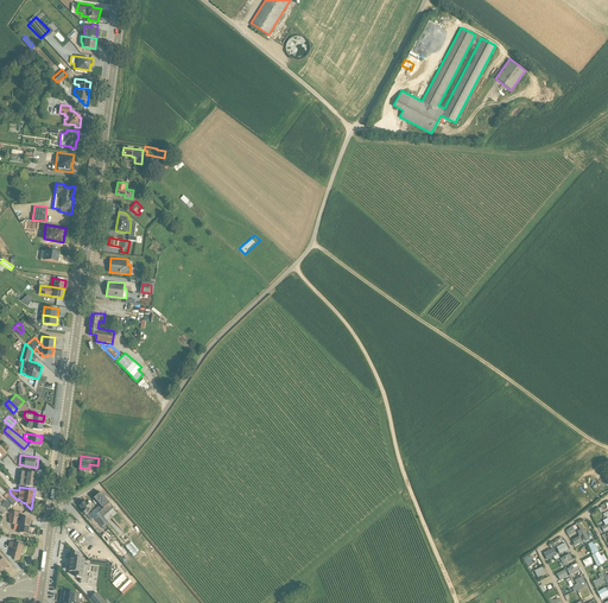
[(7,490),(4,494),(13,503),(17,500),(7,490)]
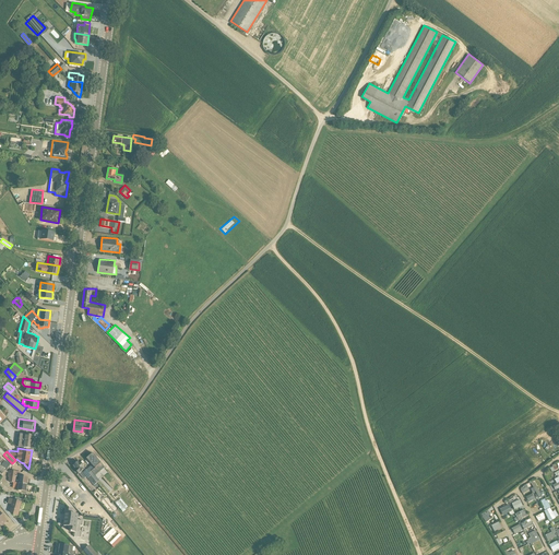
[(105,465),(92,451),(86,457),(94,465),(91,469),(95,473),(105,465)]
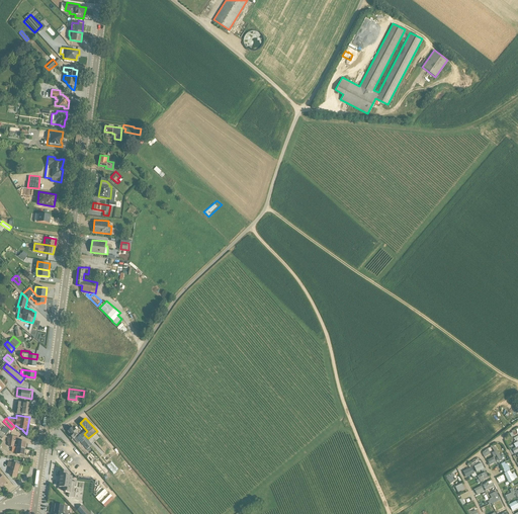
[(79,440),(86,448),(89,445),(73,426),(70,428),(68,430),(70,432),(70,433),(73,437),(73,436),(77,441),(79,440)]
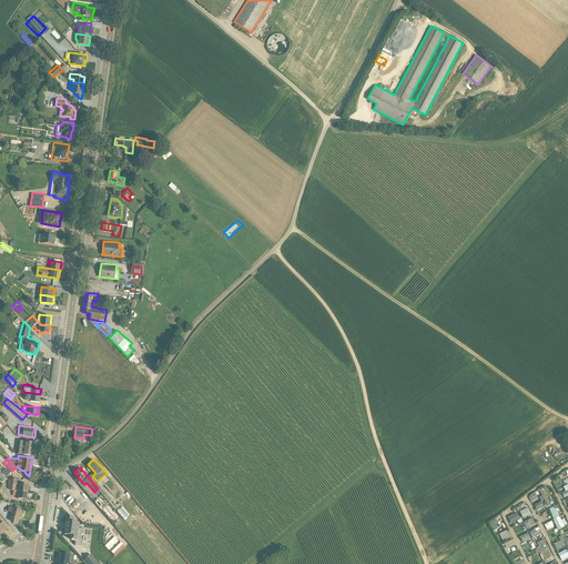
[(21,477),(9,476),(8,483),(9,483),(9,486),(10,489),(28,491),(29,483),(20,482),(21,477)]
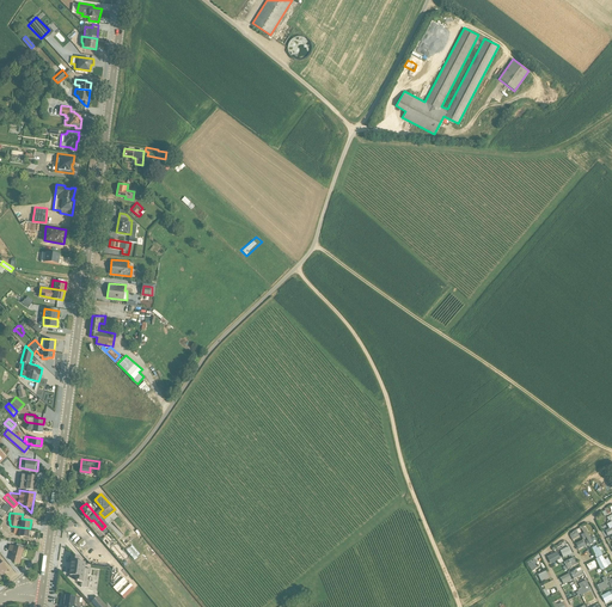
[(582,523),(580,525),(583,531),(580,532),(582,535),(586,534),(589,543),(593,540),(582,523)]
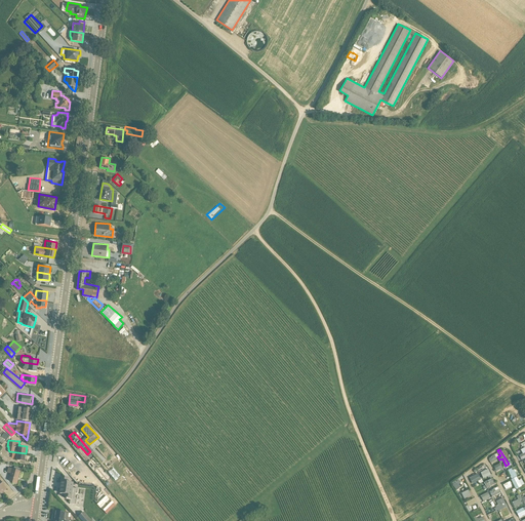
[(489,455),(488,457),(490,461),(496,457),(494,452),(489,455)]
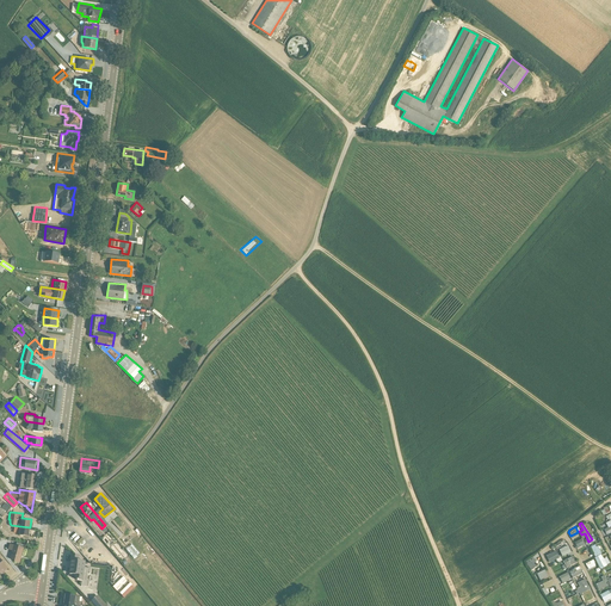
[(16,544),(10,542),(8,548),(12,549),(10,556),(14,557),(14,560),(19,561),(24,546),(24,543),(17,540),(16,544)]
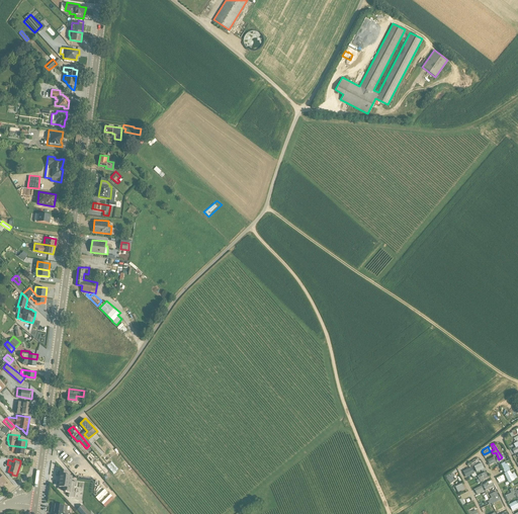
[(481,460),(473,463),(477,469),(484,465),(481,460)]
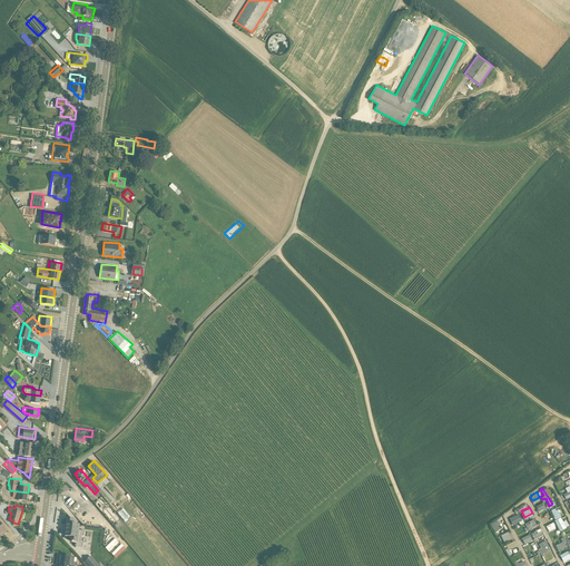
[(554,507),(551,509),(552,511),(552,513),(554,517),(560,515),(557,507),(556,508),(554,507)]
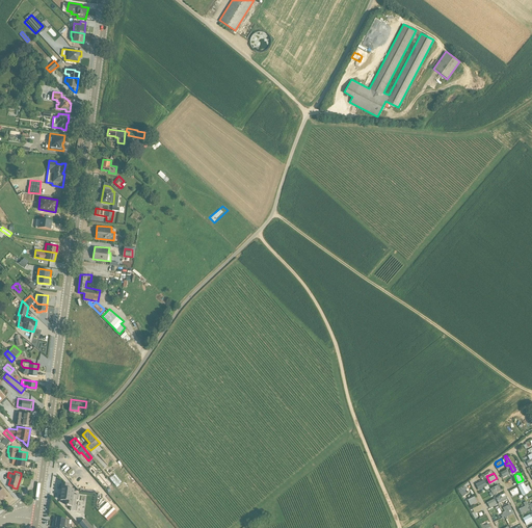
[(483,477),(475,481),(478,487),(486,483),(483,477)]
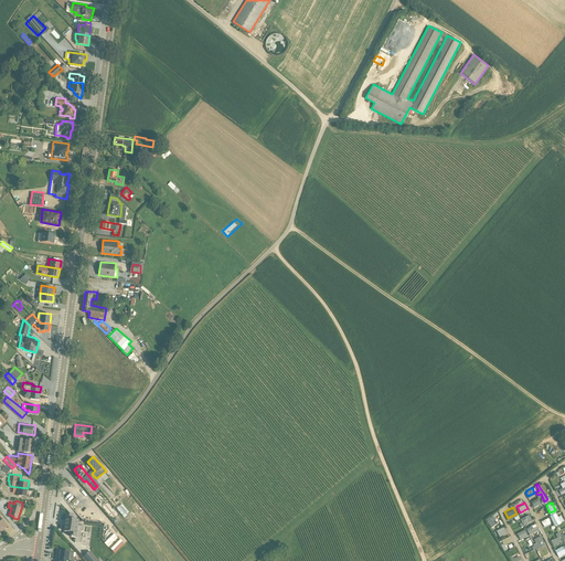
[(75,541),(82,541),(82,536),(80,536),(81,529),(83,529),(84,524),(78,524),(80,518),(73,517),(73,512),(65,511),(63,529),(70,530),(68,535),(75,536),(75,541)]
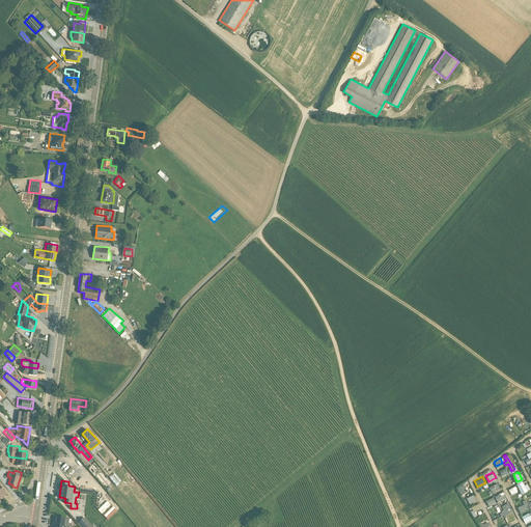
[(522,480),(516,482),(522,492),(527,490),(522,480)]
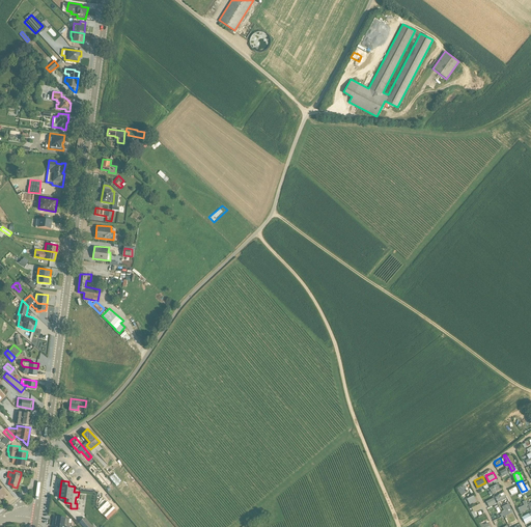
[(458,484),(456,486),(457,488),(462,494),(465,491),(463,488),(466,486),(463,481),(459,483),(460,486),(459,487),(458,484)]
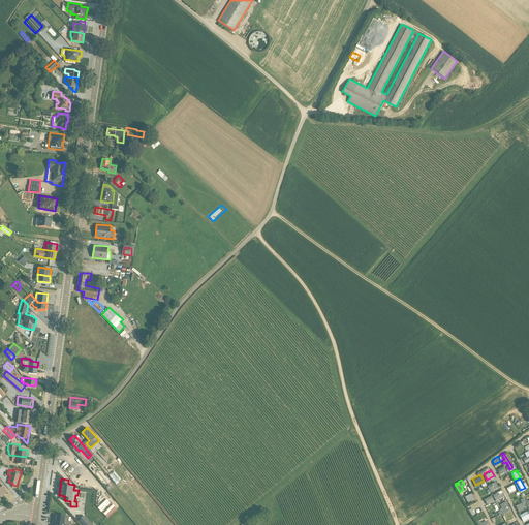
[(495,480),(487,484),(490,490),(494,488),(494,487),(498,485),(495,480)]
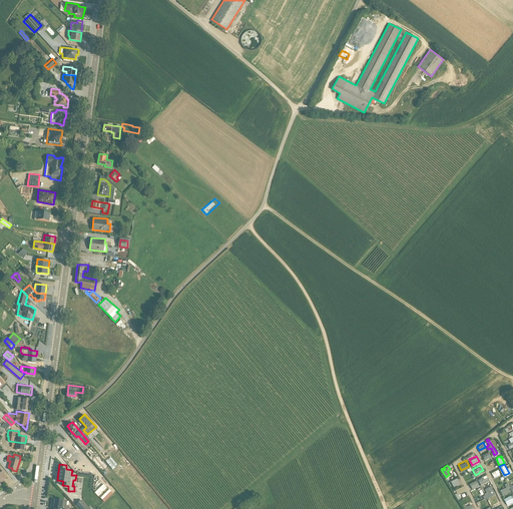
[(486,473),(477,478),(478,481),(479,480),(480,483),(489,479),(486,473)]
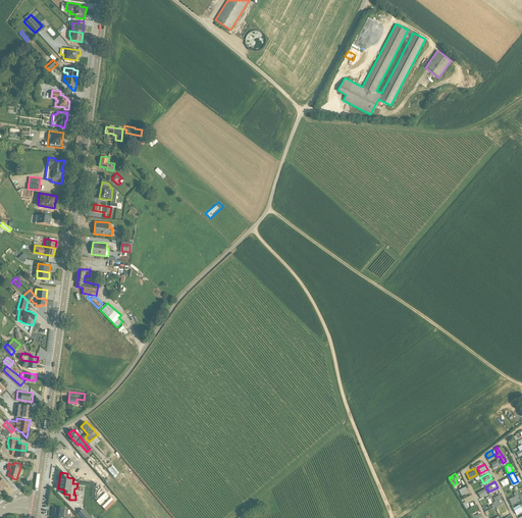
[(465,484),(458,487),(461,494),(468,490),(465,484)]
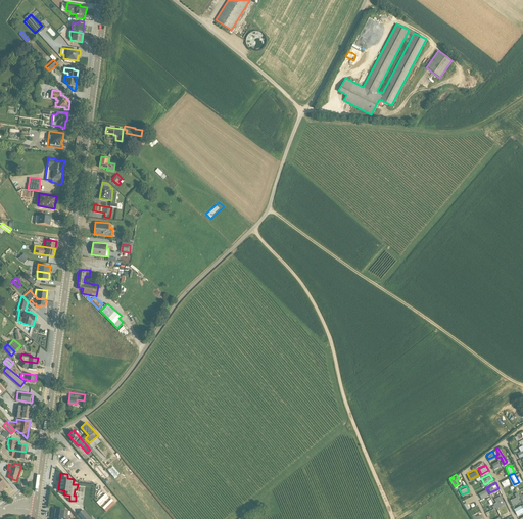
[(485,488),(478,491),(481,498),(485,496),(486,499),(481,501),(483,506),(490,503),(488,498),(490,497),(488,492),(488,493),(485,488)]
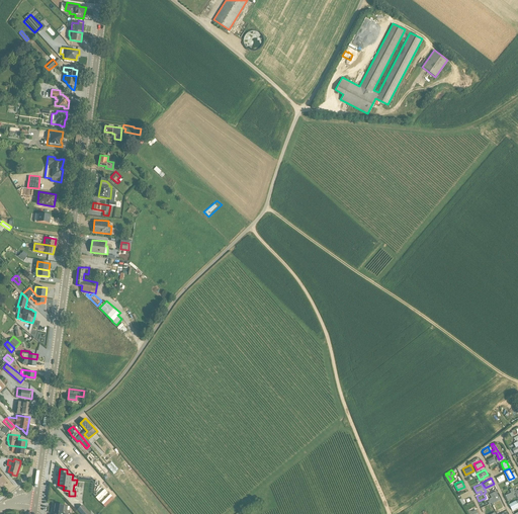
[(510,491),(505,493),(507,498),(514,495),(513,491),(514,491),(512,486),(509,487),(510,491)]
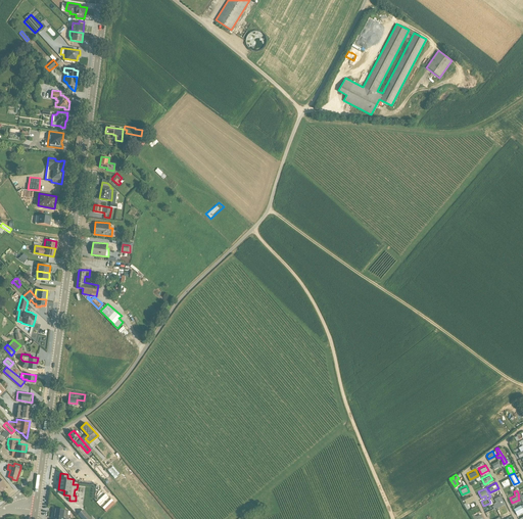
[(495,500),(492,502),(495,507),(505,502),(504,499),(503,499),(500,493),(493,497),(495,500)]
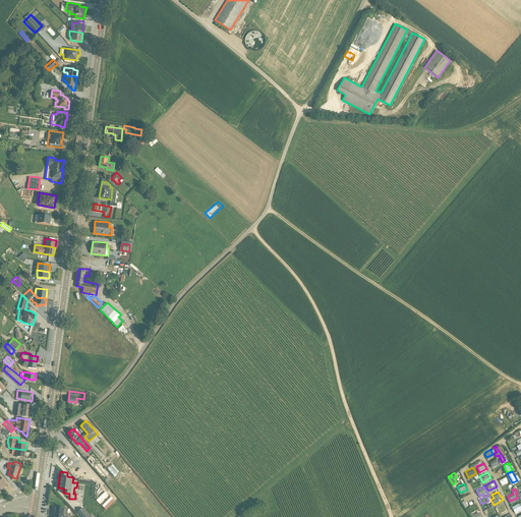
[(464,499),(461,500),(464,506),(467,504),(465,500),(471,497),(469,493),(462,496),(464,499)]
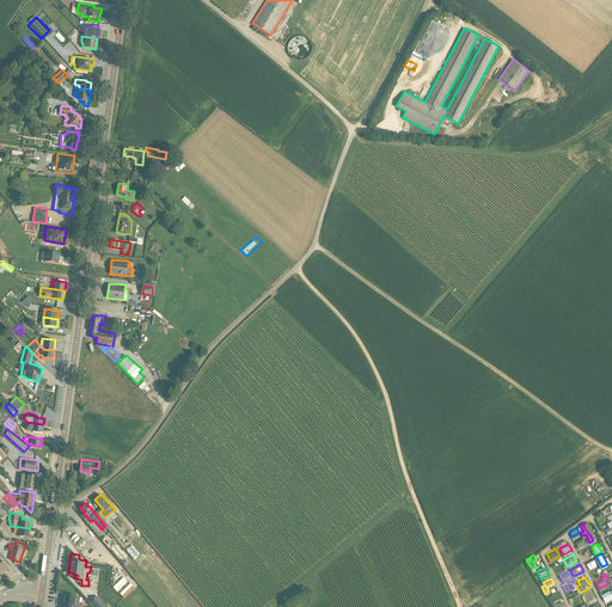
[(609,588),(601,593),(605,600),(611,595),(611,588),(609,589),(609,588)]
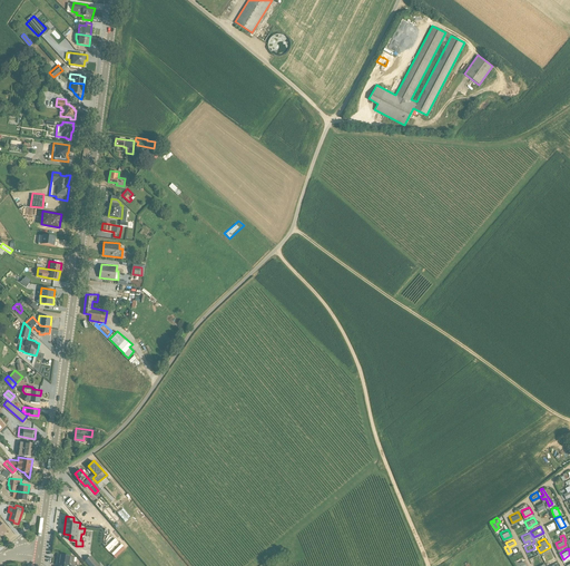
[(538,552),(531,555),(534,562),(543,558),(540,553),(539,554),(538,552)]
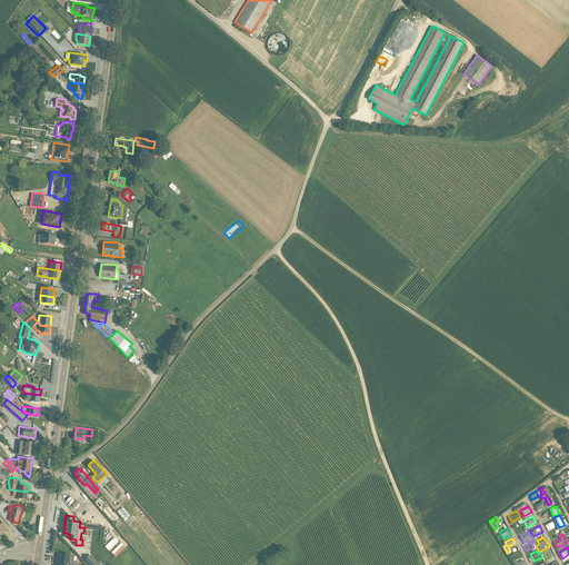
[(60,561),(77,563),(77,559),(73,558),(75,554),(61,552),(60,561)]
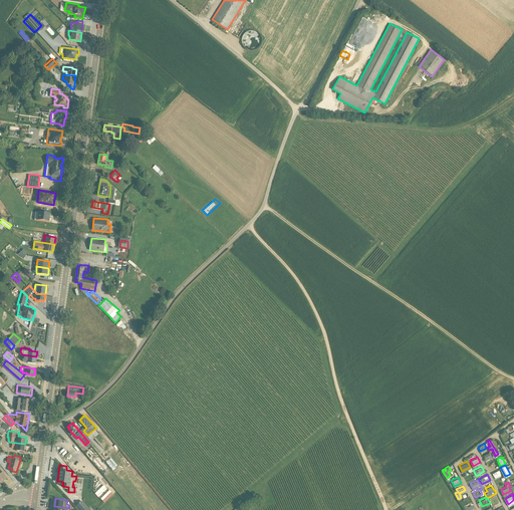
[(90,509),(81,499),(76,503),(81,509),(90,509)]
